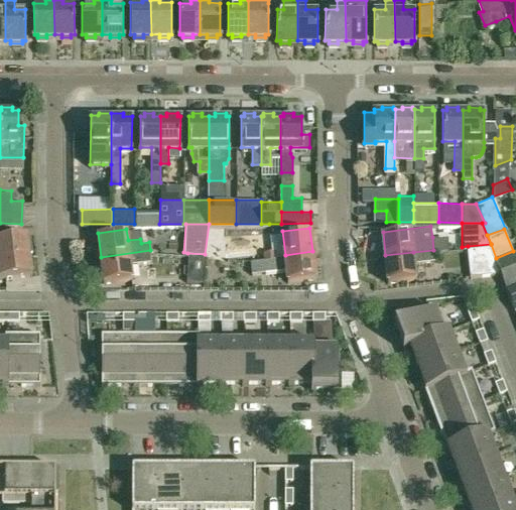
[(0,255),(29,253),(28,249),(32,249),(30,235),(27,236),(26,232),(0,235),(0,255)]
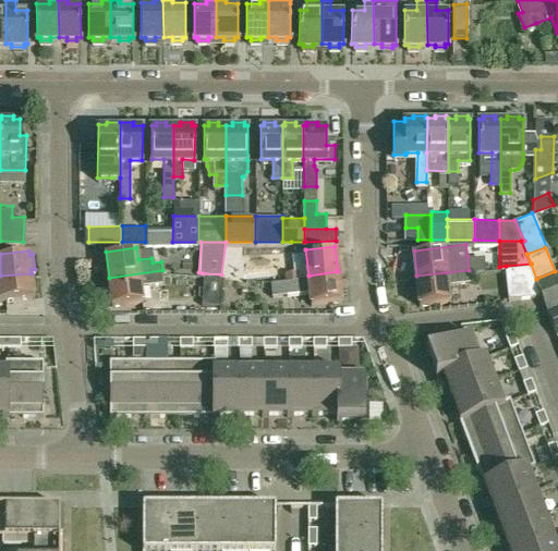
[(542,292),(536,279),(531,264),(506,266),(509,296),(541,292),(542,292)]
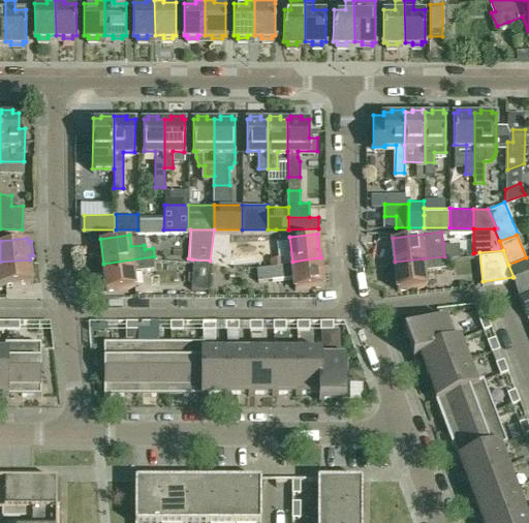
[(283,254),(271,256),(271,262),(272,264),(284,263),(283,254)]
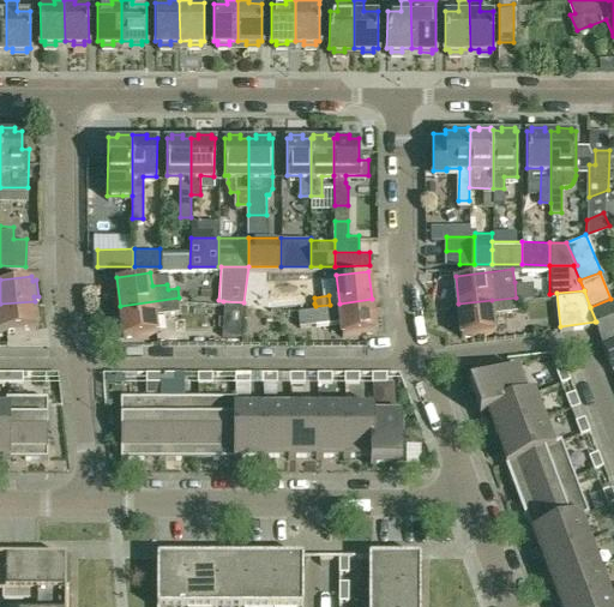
[(601,338),(613,334),(613,296),(611,299),(590,307),(596,322),(595,322),(601,338)]
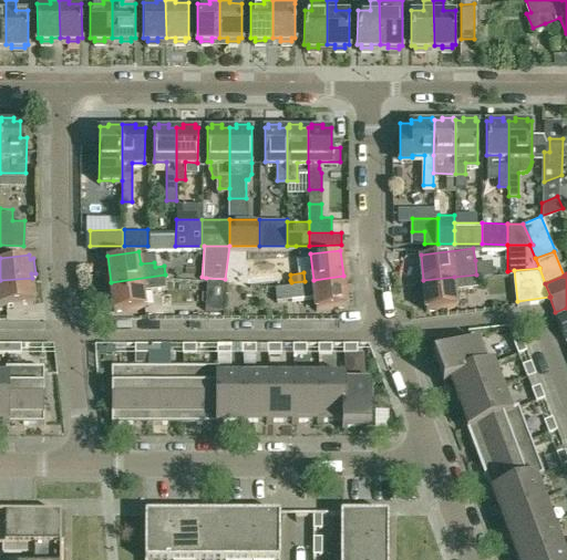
[(165,275),(111,282),(114,308),(145,303),(144,287),(166,284),(165,275)]
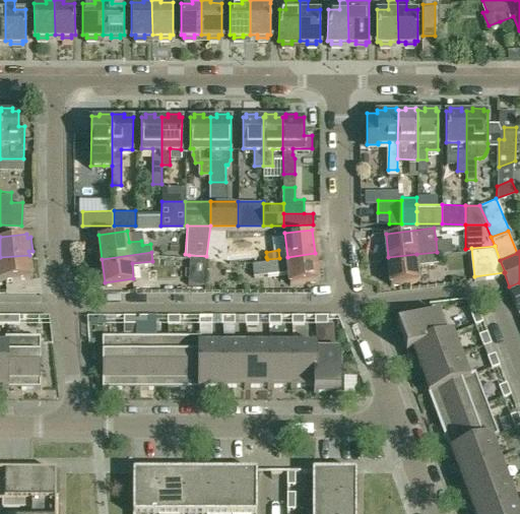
[(266,252),(256,253),(256,254),(257,261),(260,260),(267,259),(266,257),(266,252)]
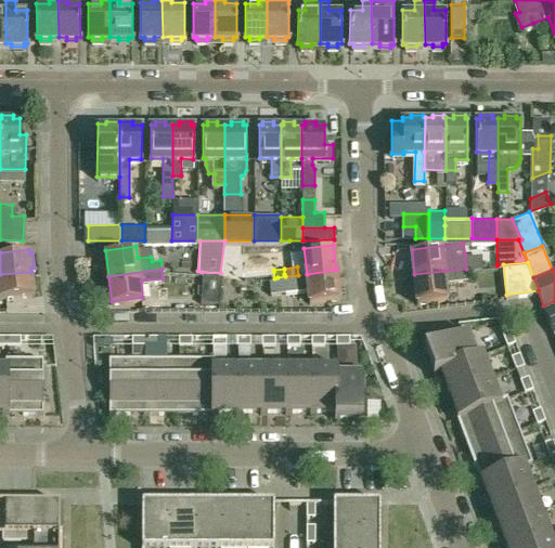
[(446,281),(454,278),(467,277),(466,269),(444,271),(414,274),(417,300),(448,297),(446,281)]
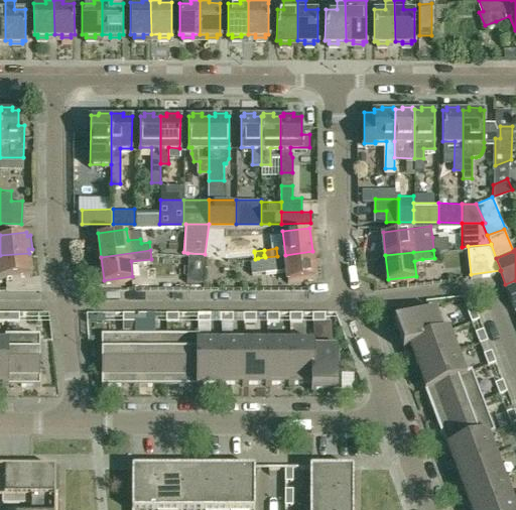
[(252,272),(286,267),(288,279),(315,275),(312,251),(285,255),(251,260),(252,272)]
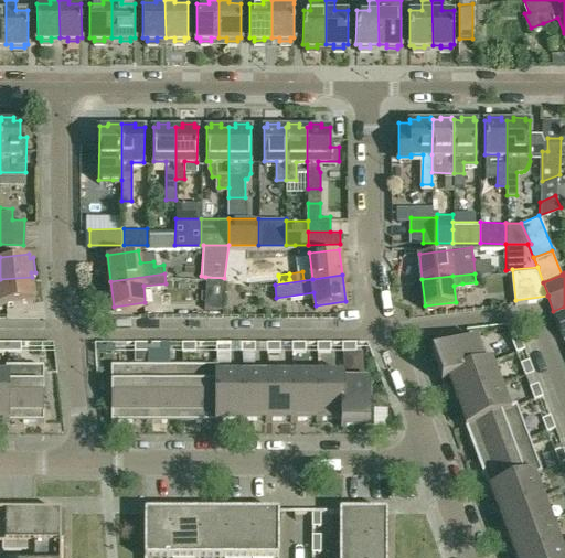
[(0,301),(34,298),(32,277),(0,279),(0,301)]
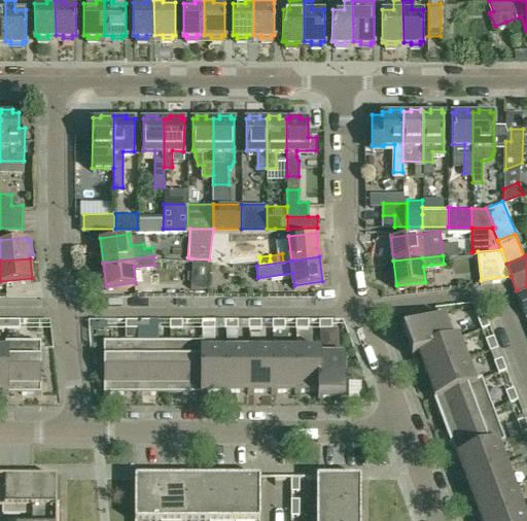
[(207,287),(209,259),(191,258),(189,286),(207,287)]
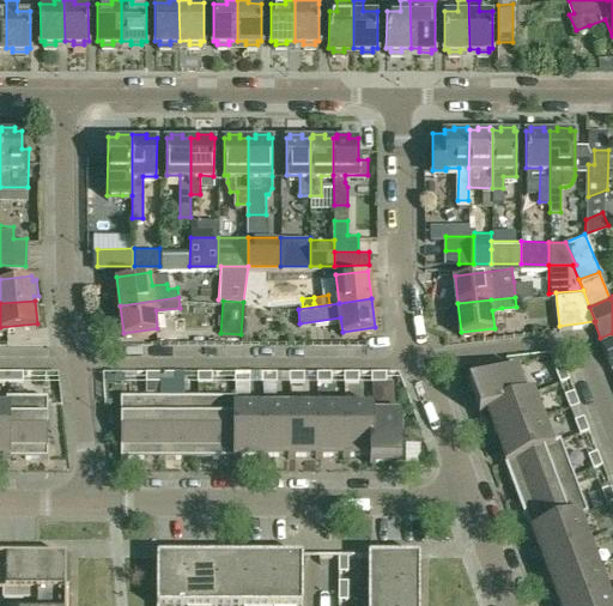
[(612,368),(612,367),(612,333),(600,338),(612,368)]
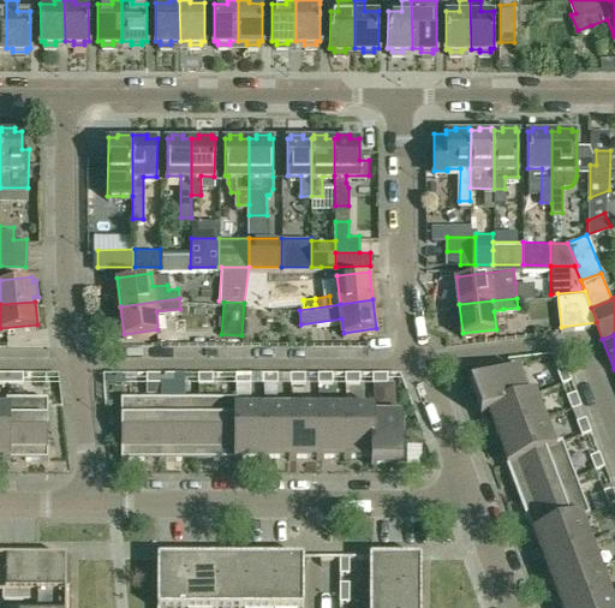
[(566,363),(556,367),(561,380),(571,376),(566,363)]
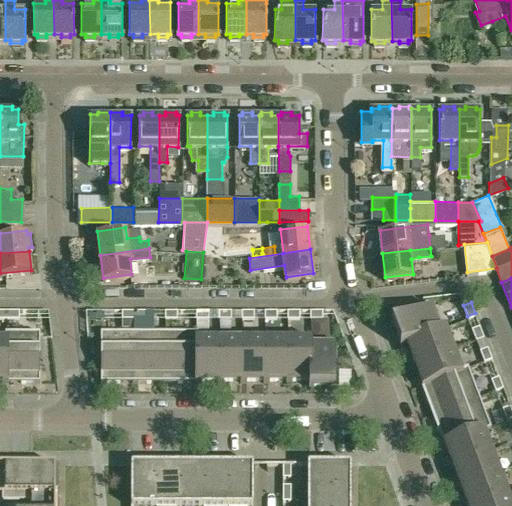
[(432,303),(391,319),(399,342),(446,324),(446,323),(440,325),(432,303)]
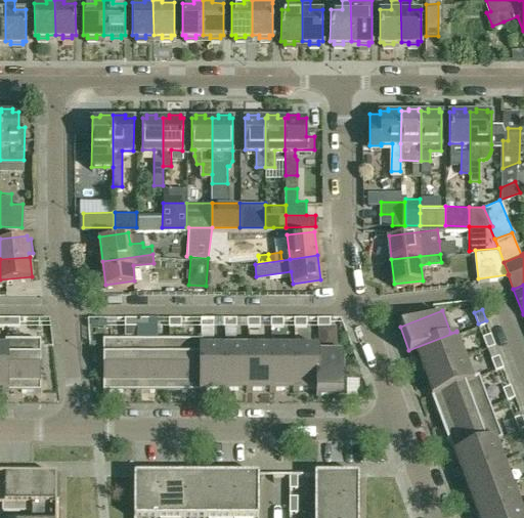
[(7,314),(7,324),(19,324),(19,314),(7,314)]
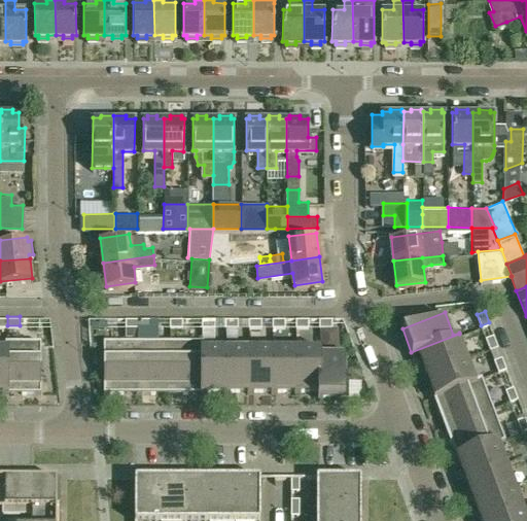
[(126,317),(126,325),(138,325),(138,316),(126,317)]
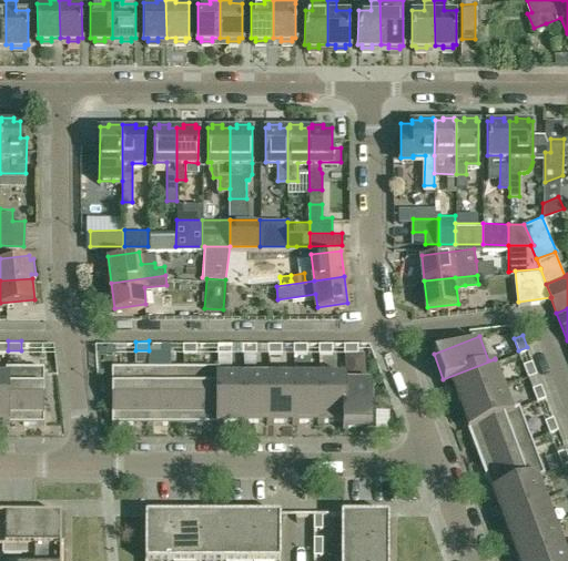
[(149,340),(149,350),(162,350),(162,340),(149,340)]
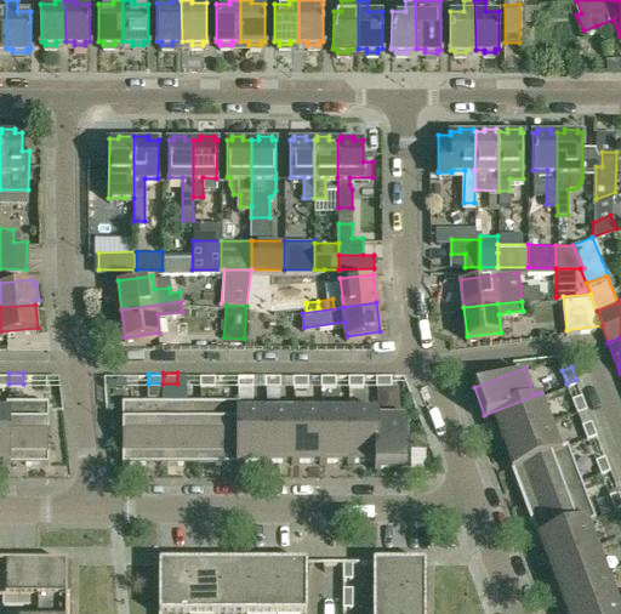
[(200,373),(200,384),(215,384),(215,373),(200,373)]
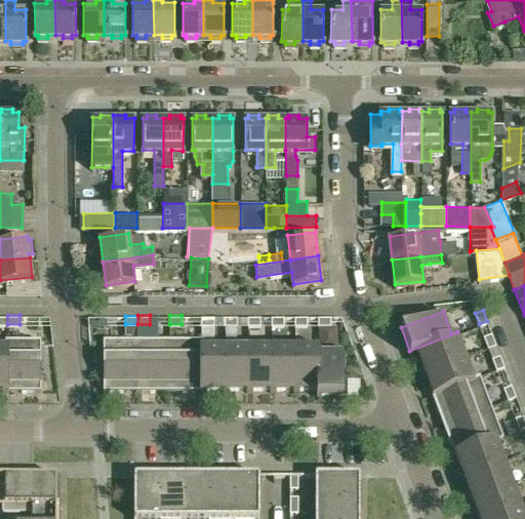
[(201,316),(201,324),(213,324),(213,316),(201,316)]
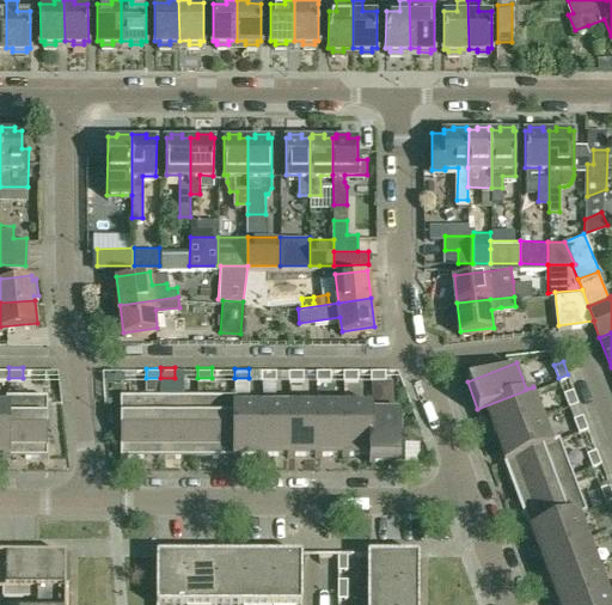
[(262,368),(262,378),(276,378),(276,368),(262,368)]
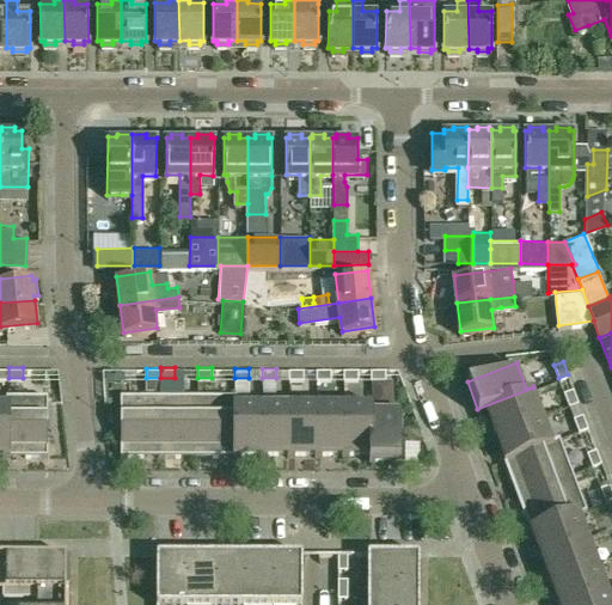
[(289,368),(289,378),(304,378),(304,368),(289,368)]
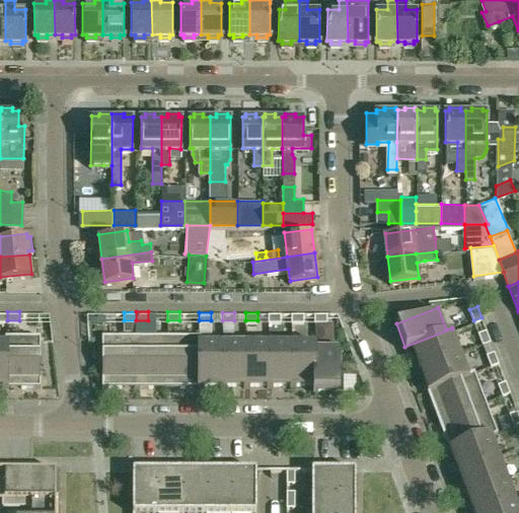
[(268,312),(268,320),(280,320),(280,312),(268,312)]
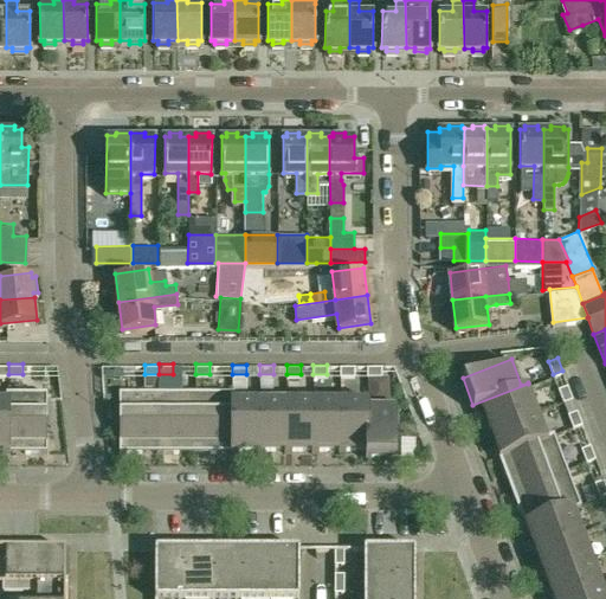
[(340,365),(340,374),(354,374),(354,365),(340,365)]
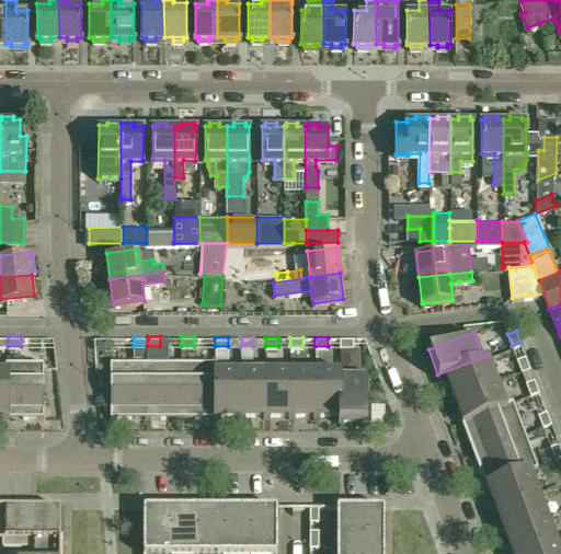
[(340,337),(340,346),(353,346),(353,337),(340,337)]
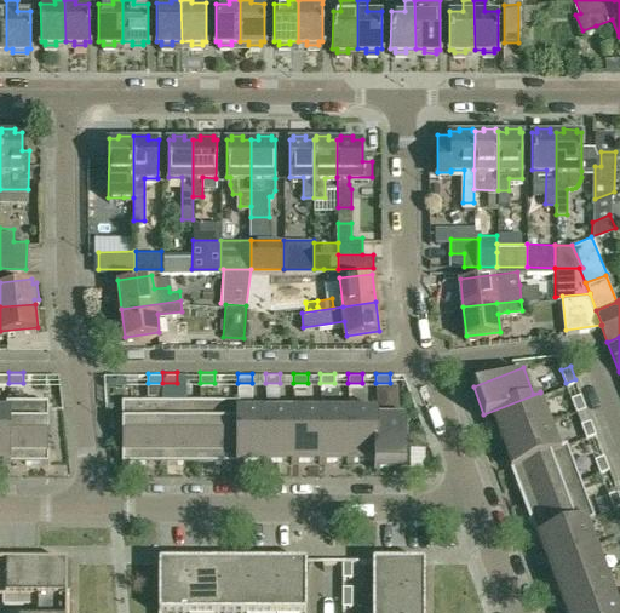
[(580,391),(570,395),(577,410),(585,406),(580,391)]
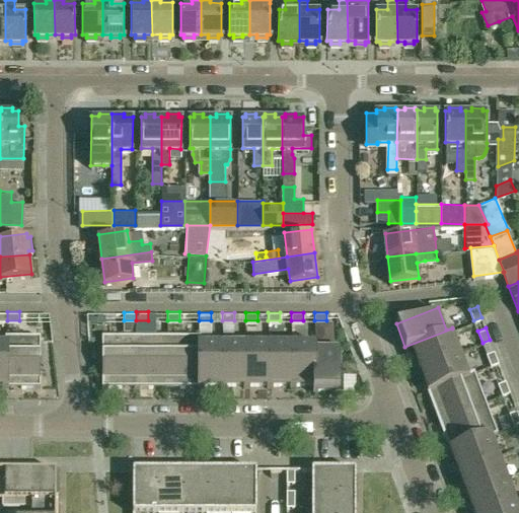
[(452,328),(404,347),(405,348),(411,346),(419,366),(460,351),(452,328)]
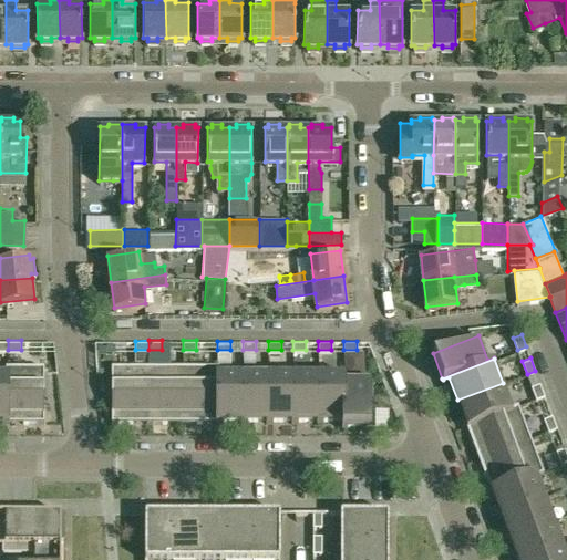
[(7,420),(44,420),(44,363),(8,363),(7,420)]
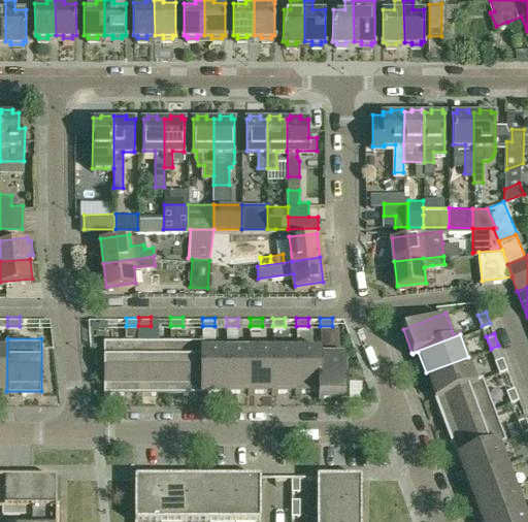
[(103,338),(103,391),(138,391),(138,338),(103,338)]
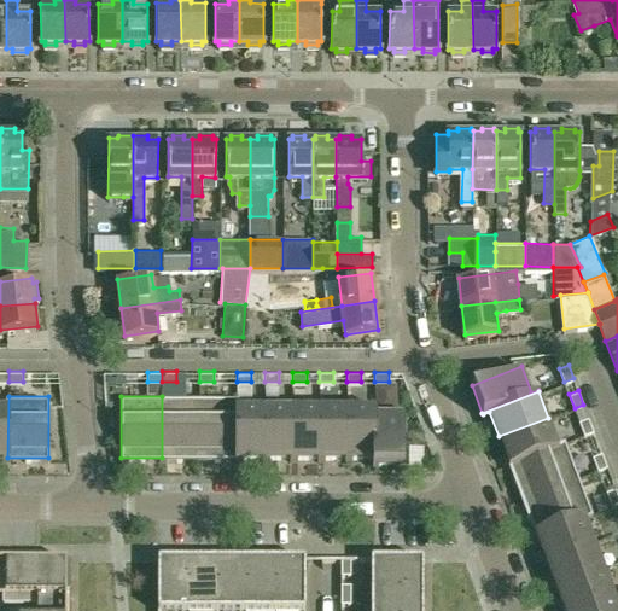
[(162,396),(162,458),(199,458),(199,396),(162,396)]
